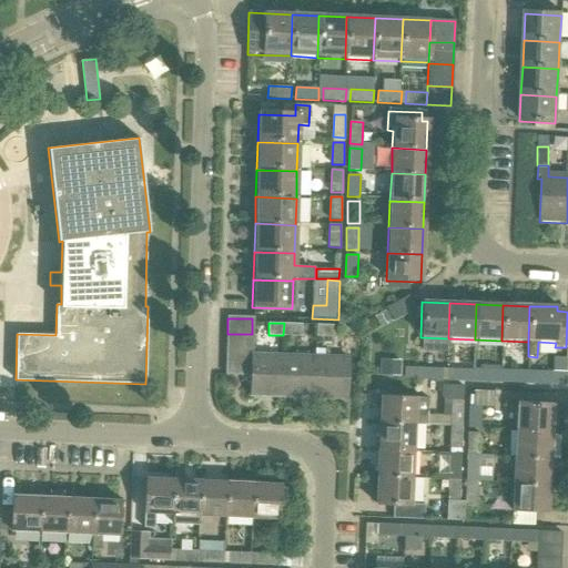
[(284,323),(283,335),(302,336),(303,324),(284,323)]
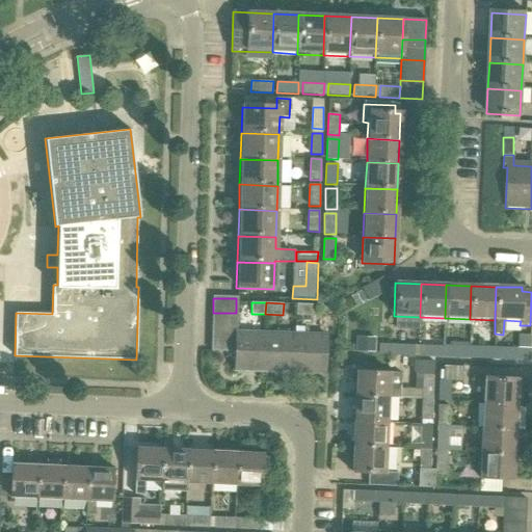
[(297,315),(313,315),(313,304),(297,303),(297,315)]
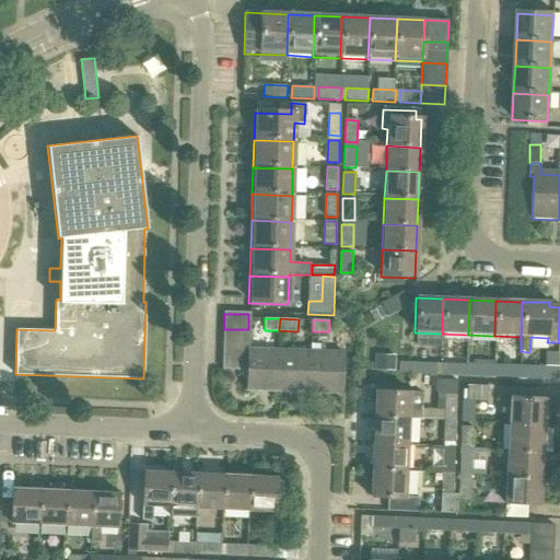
[(223,343),(247,343),(248,329),(224,329),(223,343)]
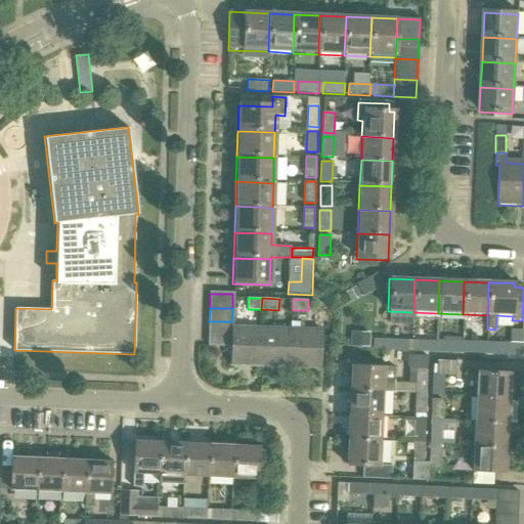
[(209,335),(231,336),(231,329),(231,321),(209,321),(209,335)]
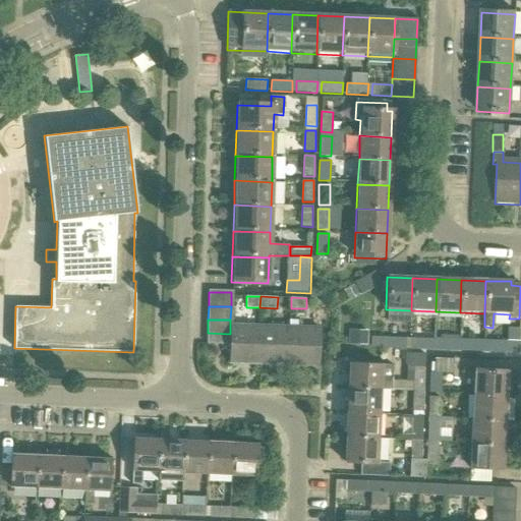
[(288,329),(287,367),(315,368),(316,330),(301,329),(302,320),(290,320),(290,329),(288,329)]
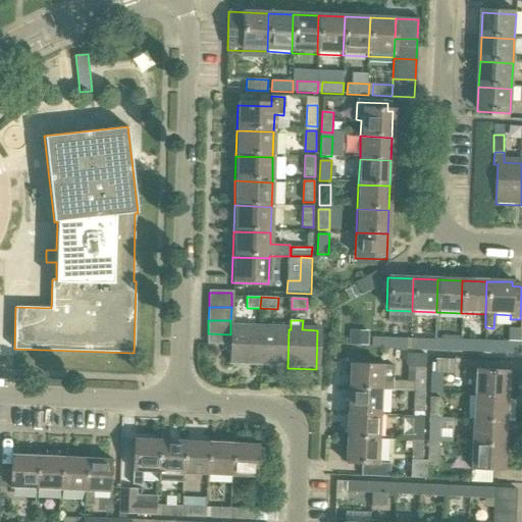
[(229,366),(258,367),(260,328),(230,327),(230,334),(229,348),(229,366)]
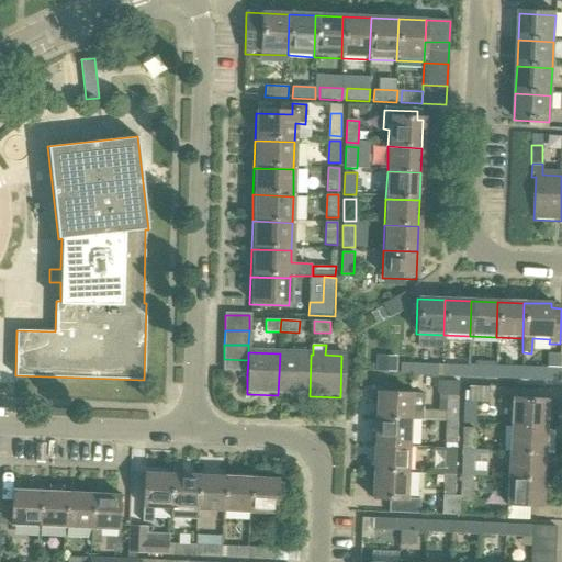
[(280,353),(278,395),(310,396),(311,355),(280,353)]
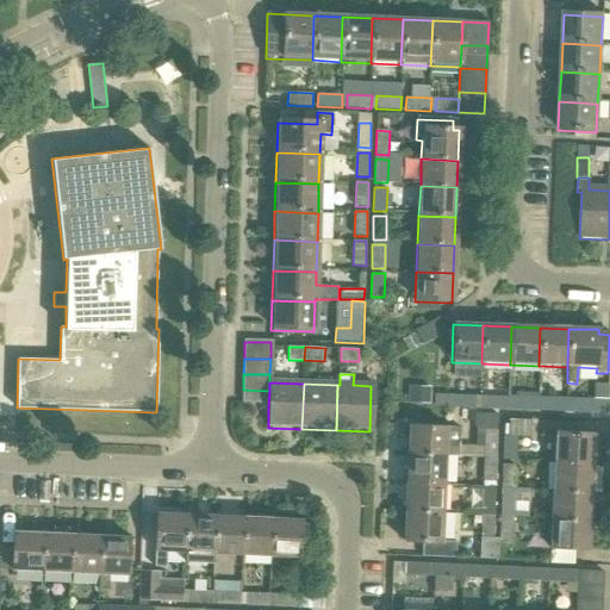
[(409,388),(409,404),(429,405),(430,390),(409,388)]
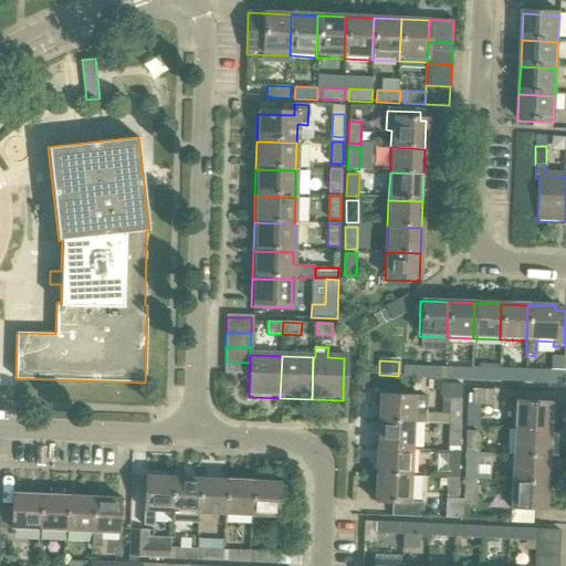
[(250,363),(226,362),(224,377),(249,377),(250,363)]
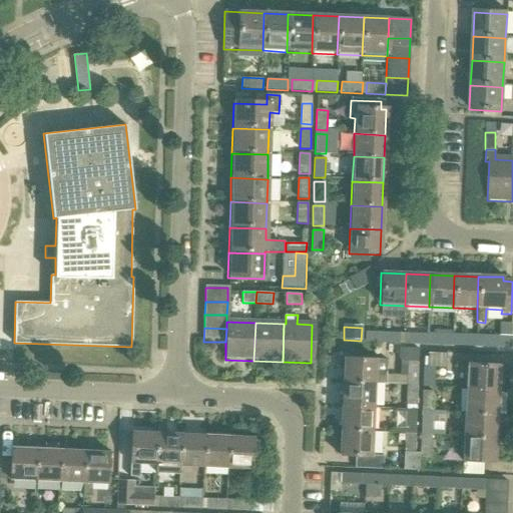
[(363,342),(401,344),(401,333),(363,332),(363,342)]
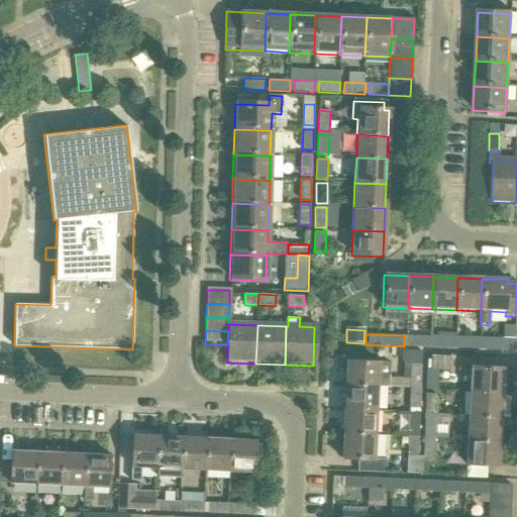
[(408,346),(431,347),(431,336),(409,335),(408,346)]
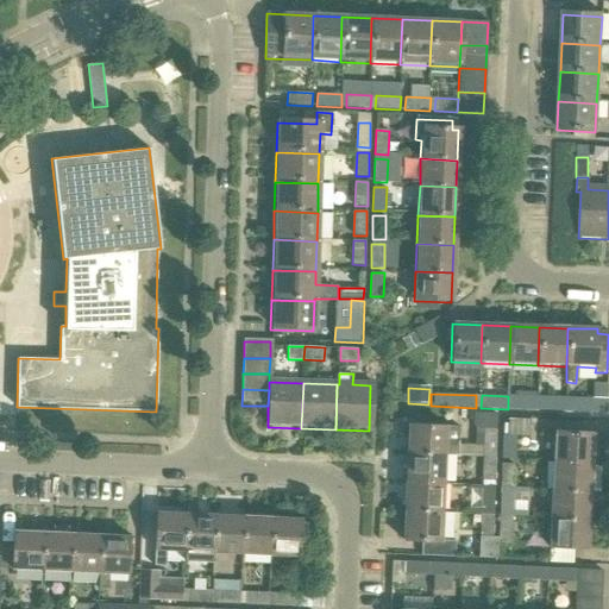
[(508,396),(508,409),(538,409),(539,397),(508,396)]
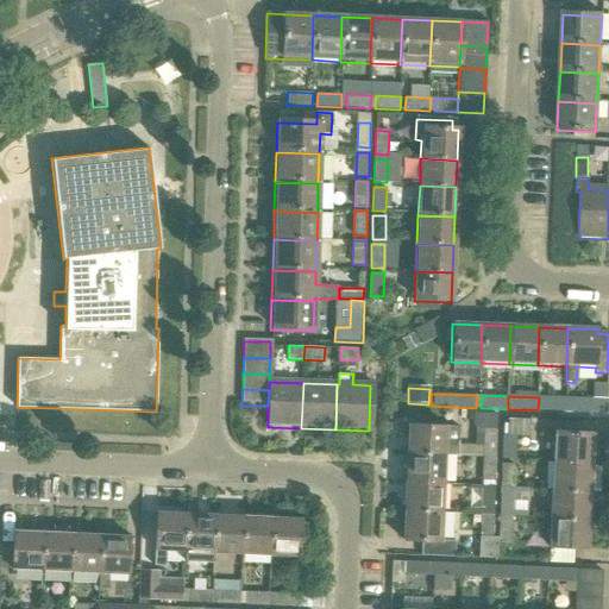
[(542,410),(571,410),(572,399),(544,397),(542,410)]
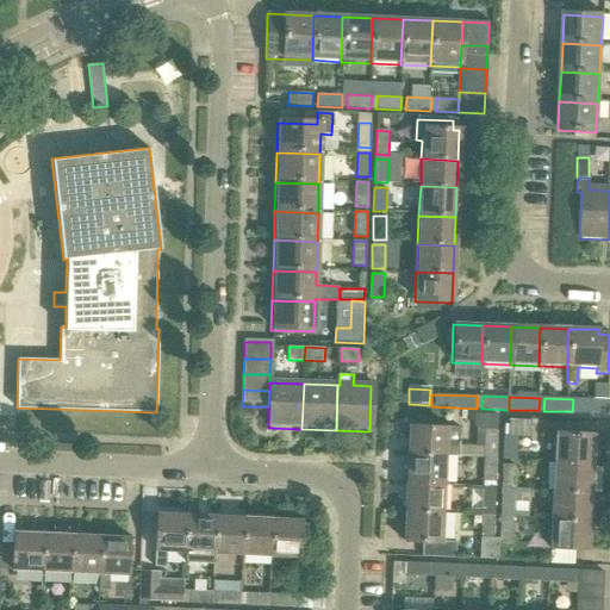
[(578,411),(601,412),(602,400),(578,399),(578,411)]
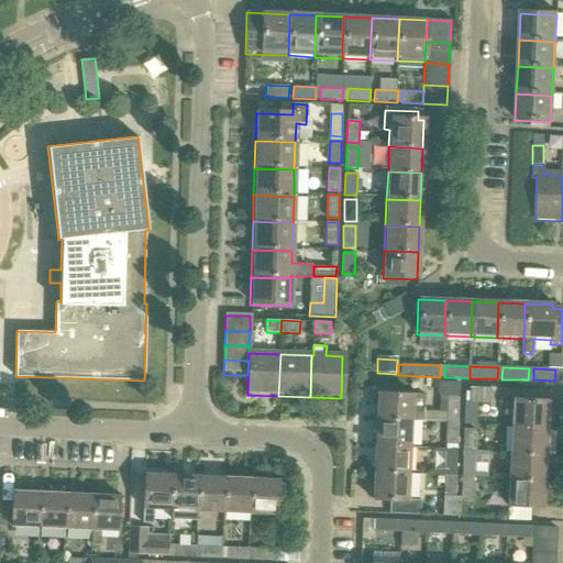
[(485,396),(487,383),(464,378),(462,392),(485,396)]
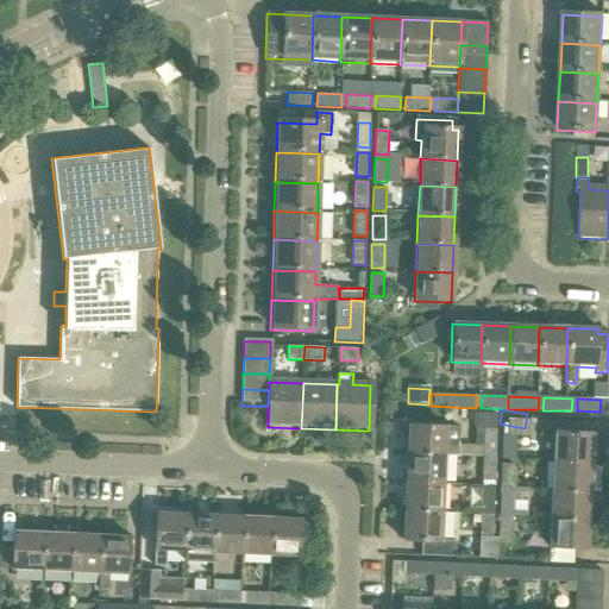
[(497,414),(485,414),(485,428),(497,428),(497,414)]
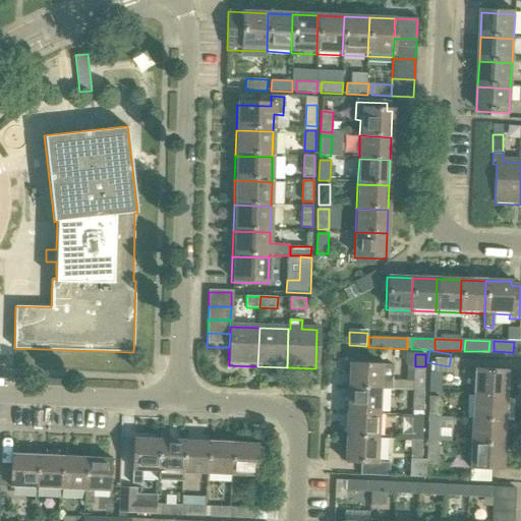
[(413,391),(414,387),(414,383),(392,382),(393,365),(348,363),(347,388),(380,390),(403,391),(413,391)]
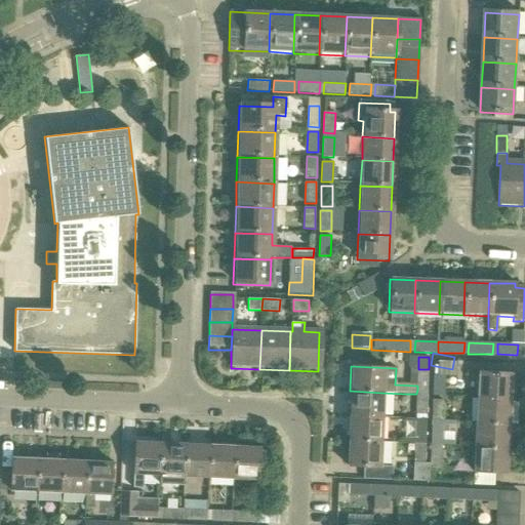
[(429,369),(418,369),(417,369),(417,386),(417,390),(428,390),(429,369)]
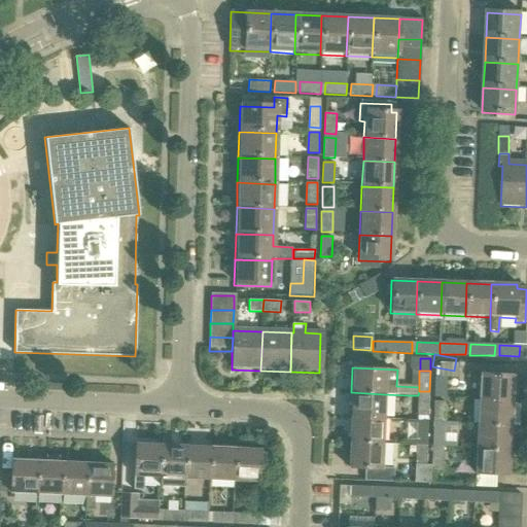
[(478,398),(511,399),(512,377),(479,376),(478,398)]
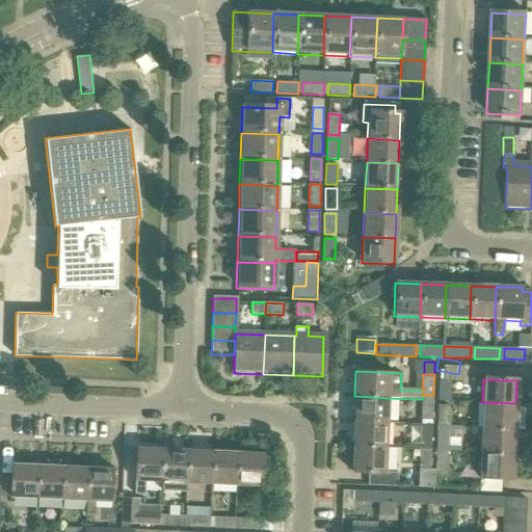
[(439,401),(450,401),(451,380),(444,380),(440,380),(439,401)]
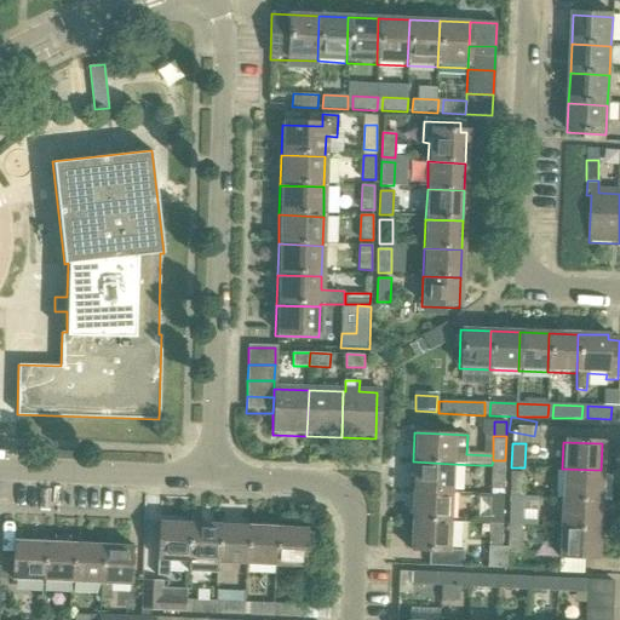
[(412,491),(451,492),(452,464),(413,461),(412,491)]
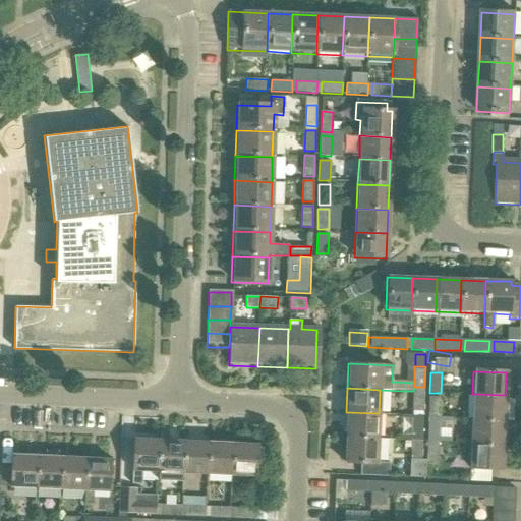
[(424,392),(413,391),(413,411),(423,411),(424,392)]
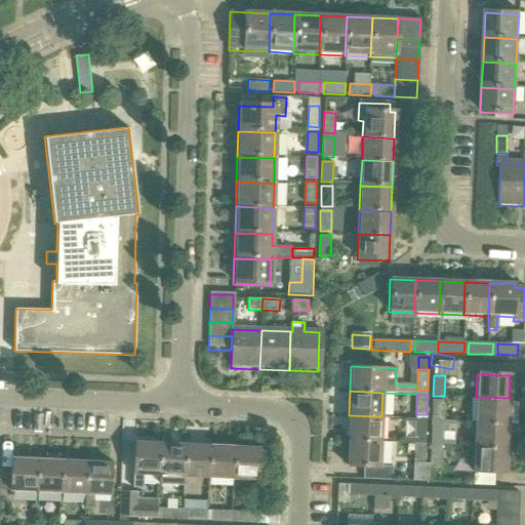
[(475,421),(508,422),(509,398),(476,397),(475,421)]
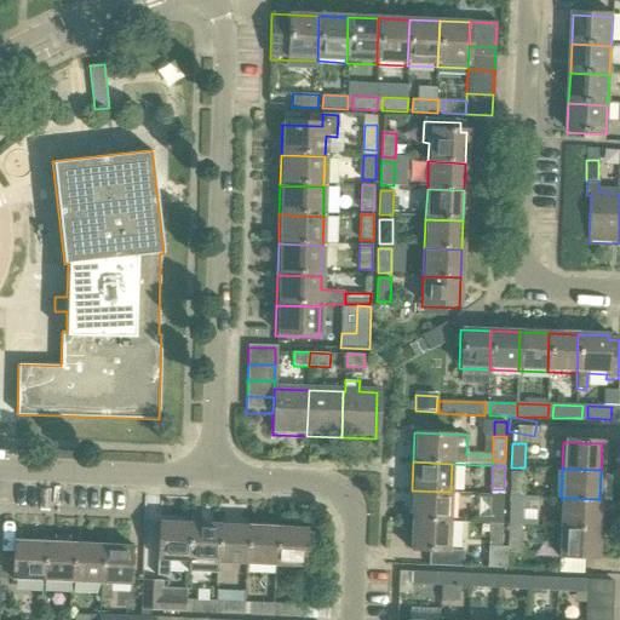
[(511,472),(510,497),(523,497),(524,472),(511,472)]
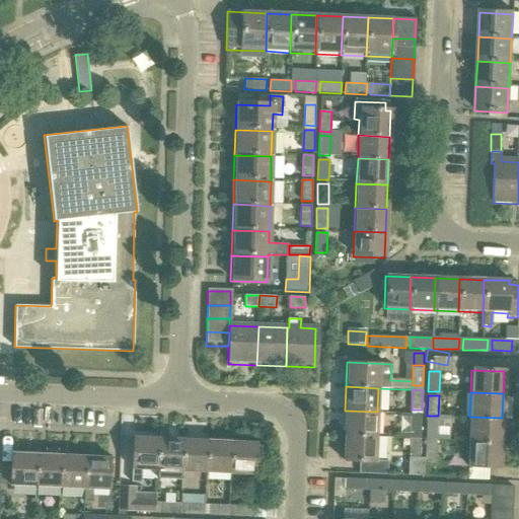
[(345,411),(344,435),(376,436),(377,412),(345,411)]
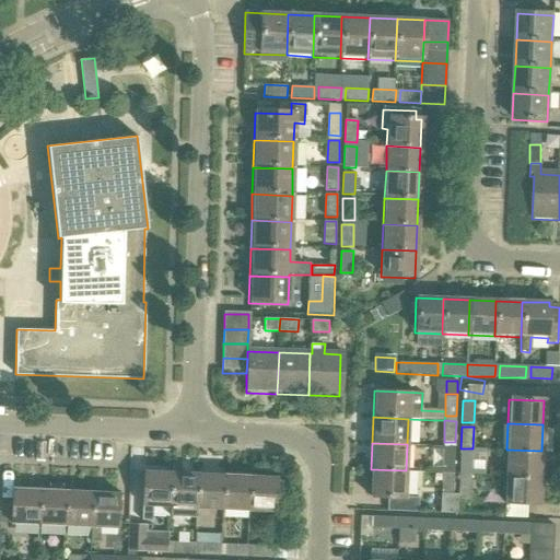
[(443,468),(455,468),(455,446),(443,446),(443,468)]
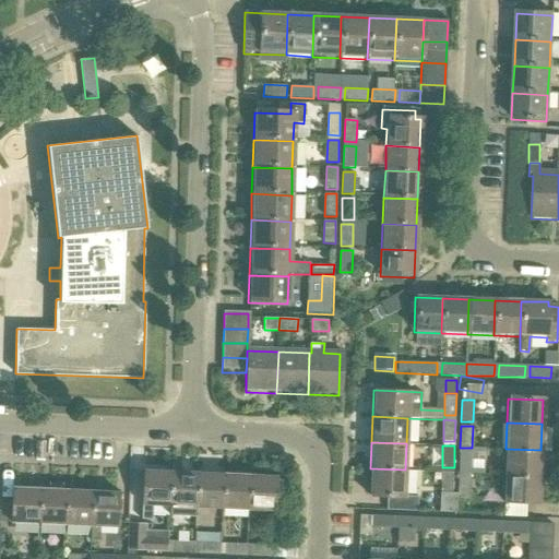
[(504,476),(539,478),(540,450),(506,449),(504,476)]
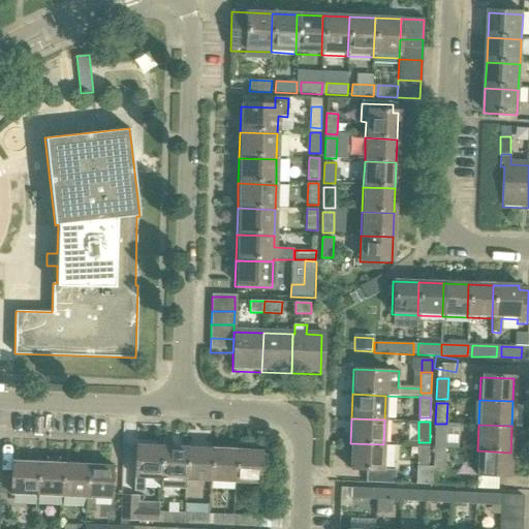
[(434,447),(445,448),(446,428),(435,428),(434,447)]
